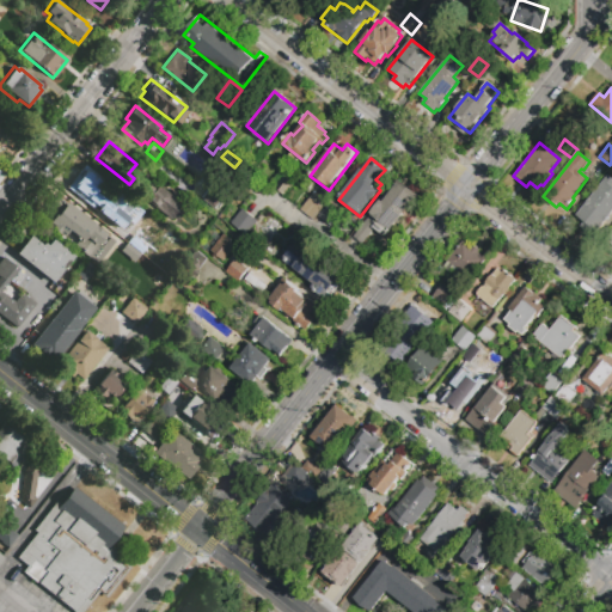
[(87,164),(105,178),(92,195),(74,181),(87,164)]
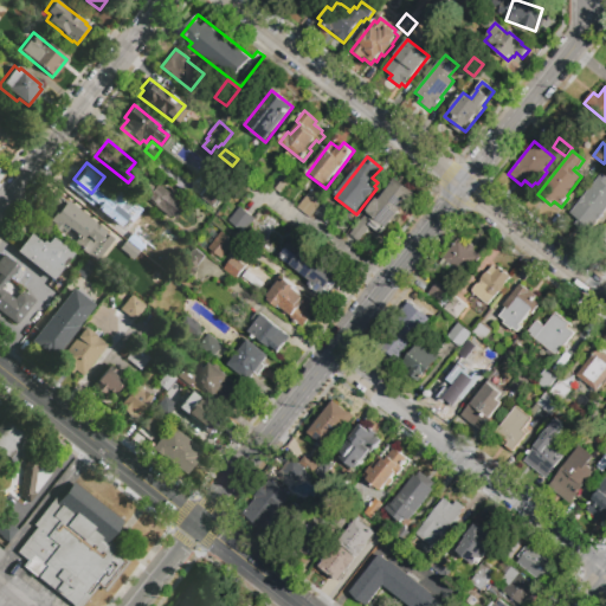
[(580,219),(572,213),(603,174),(605,176),(605,212),(588,234),(577,225),(580,219)]
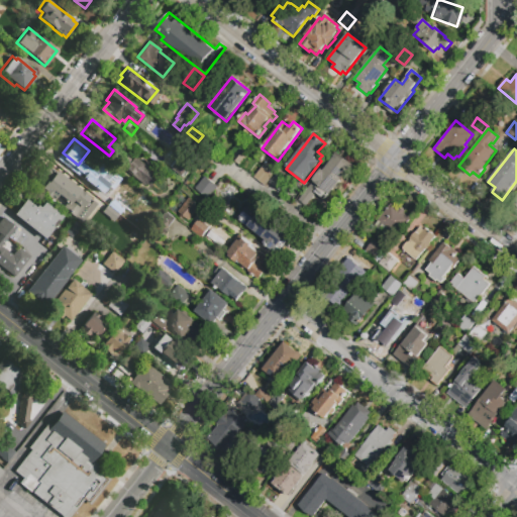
[(338,151),(352,164),(324,199),(316,193),(307,205),(300,200),(316,180),(314,179),(321,170),(323,171),(338,151)]
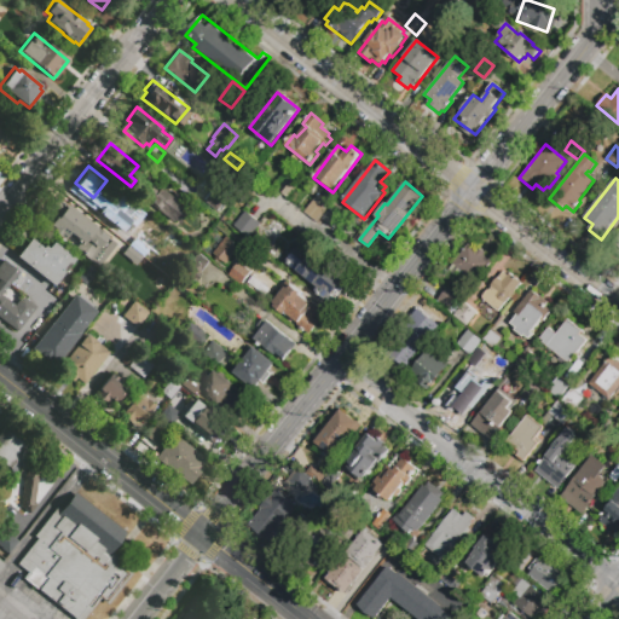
[(289,202),(283,197),(293,184),(299,189),(289,202)]
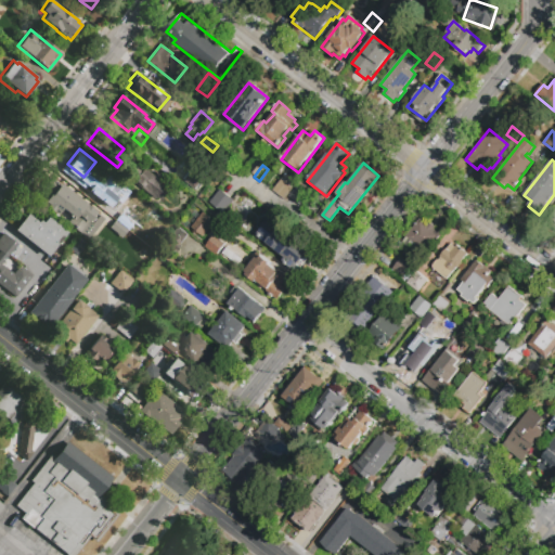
[(170,189),(159,203),(129,178),(136,170),(139,173),(144,167),(170,189)]
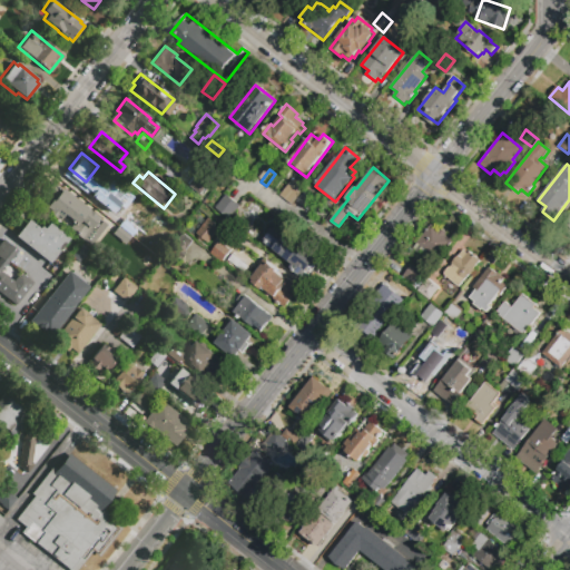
[(198,173),(212,184),(200,196),(188,186),(198,173)]
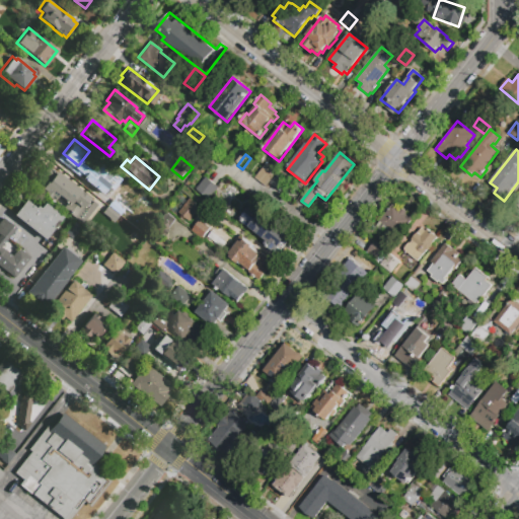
[(264,168),(273,175),(265,186),(255,178),(264,168)]
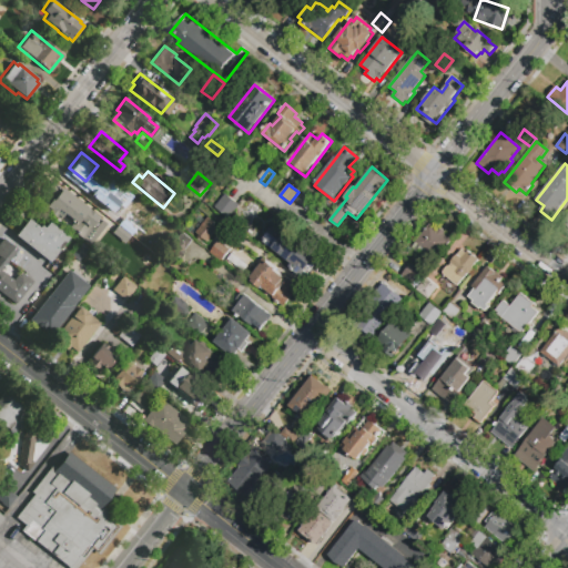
[(117,203),(127,190),(139,200),(129,212),(117,203)]
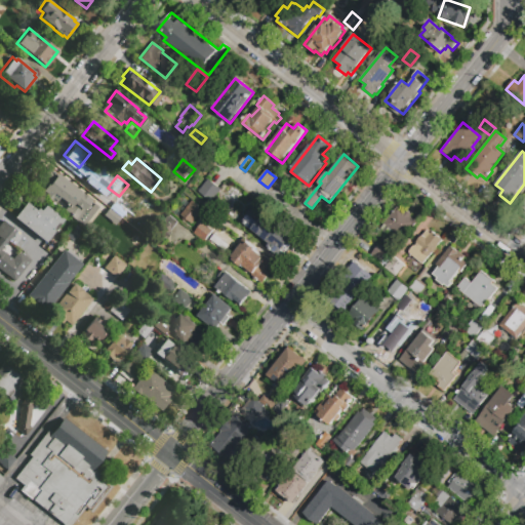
[(281,176),(291,184),(283,195),(273,188),(281,176)]
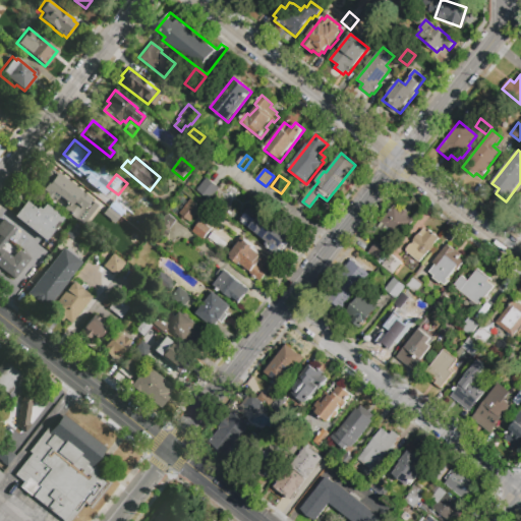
[(46,178),(57,187),(50,196),(39,187),(46,178)]
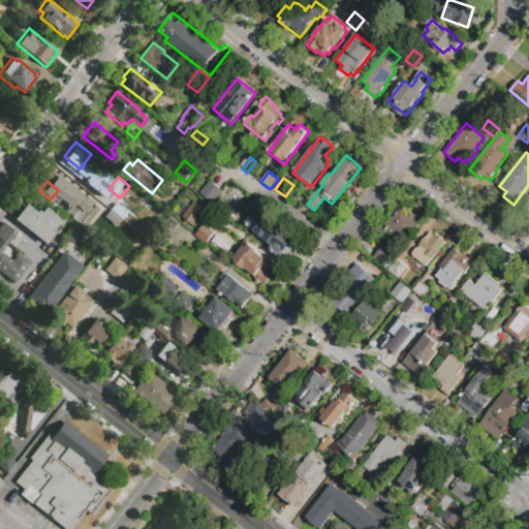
[(210,182),(222,191),(213,204),(200,194),(210,182)]
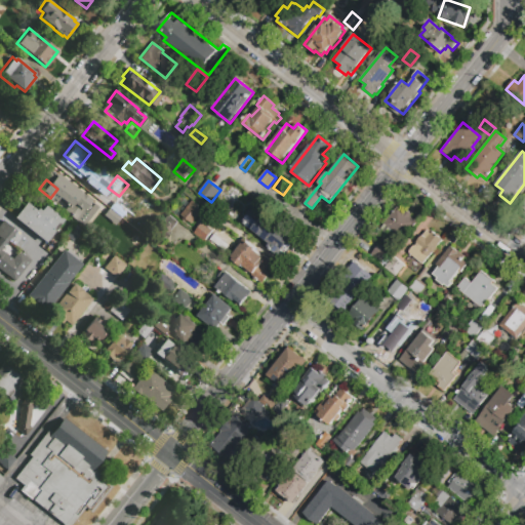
[(69,215),(53,202),(66,187),(81,200),(69,215)]
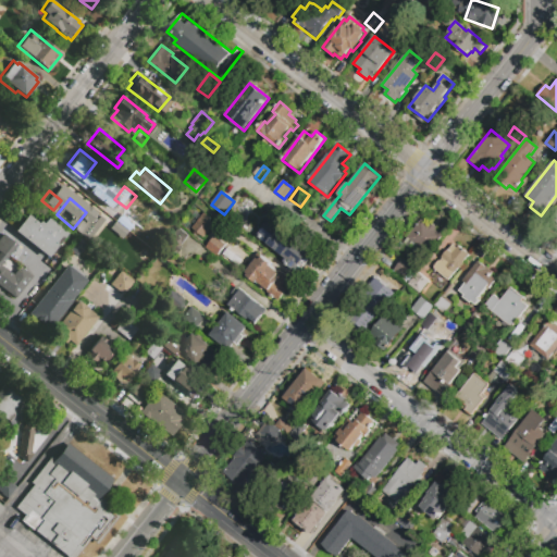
[(556,210),(547,223),(556,230),(556,210)]
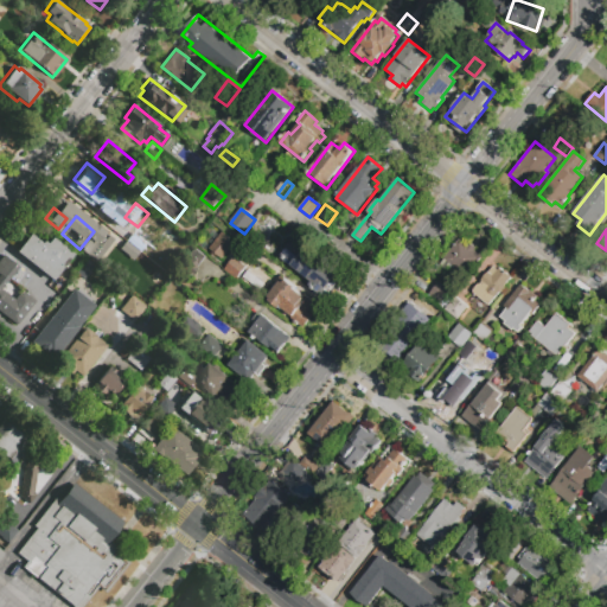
[(223,232),(230,238),(228,243),(232,246),(222,260),(210,250),(223,232)]
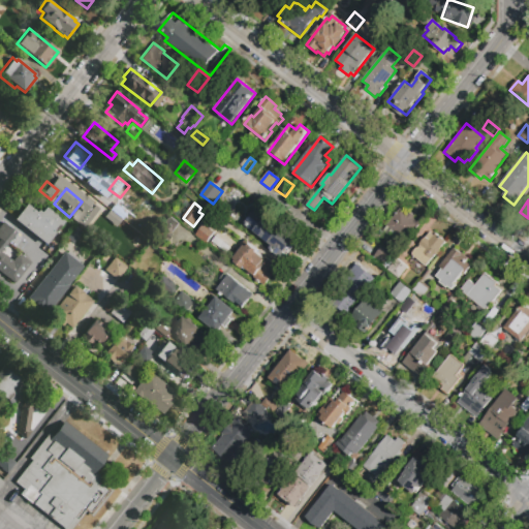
[(62,221),(44,244),(13,219),(26,204),(35,212),(37,210),(40,213),(44,207),(62,221)]
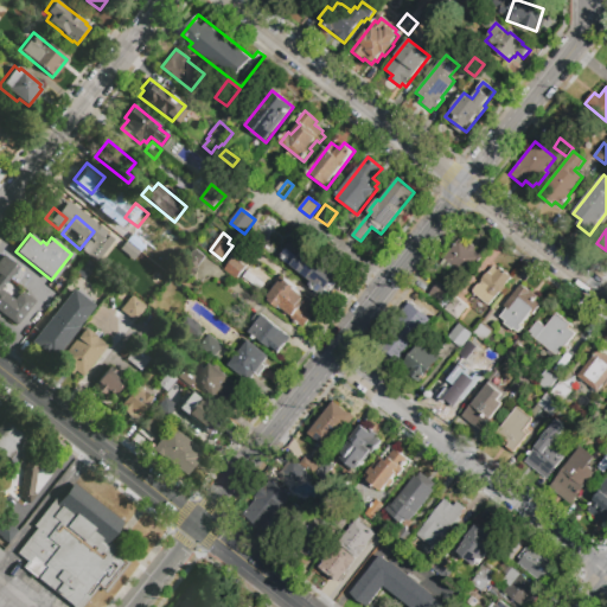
[(295,238),(338,274),(321,295),(311,286),(313,282),(281,256),(295,238)]
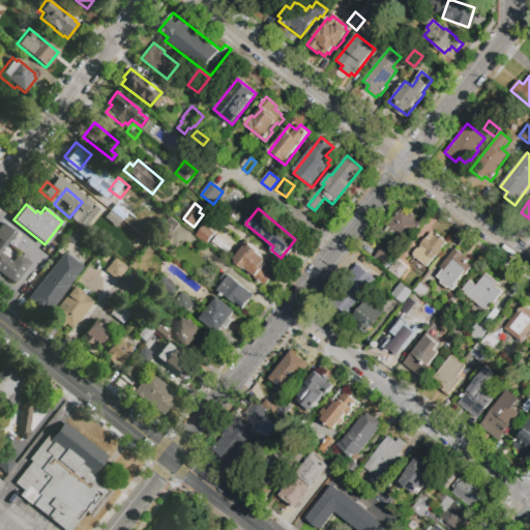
[(398,234),(388,227),(402,209),(409,214),(410,213),(416,217),(414,219),(421,225),(406,244),(395,236),(398,234)]
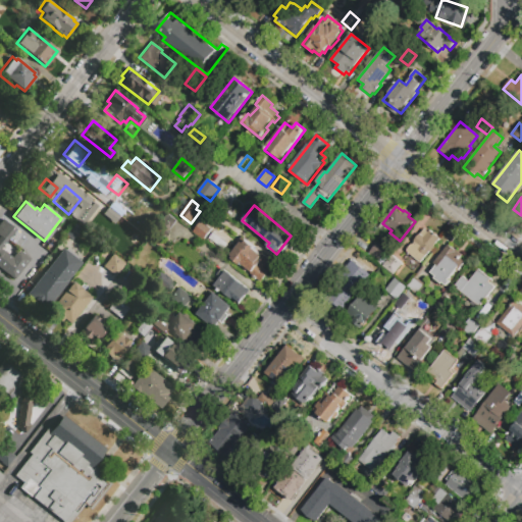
[(80,221),(90,210),(106,222),(111,216),(134,232),(118,252),(80,221)]
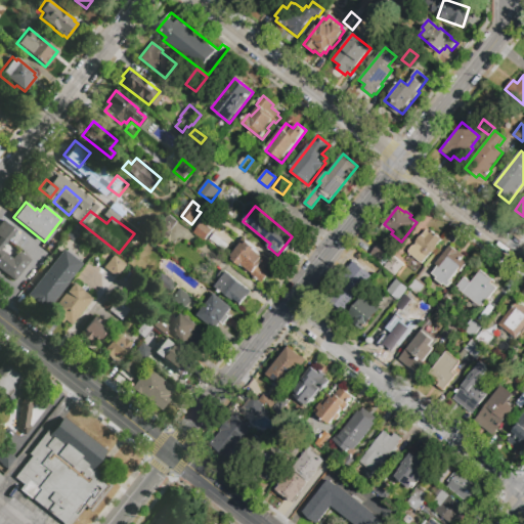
[(153,229),(166,214),(178,223),(165,239),(153,229)]
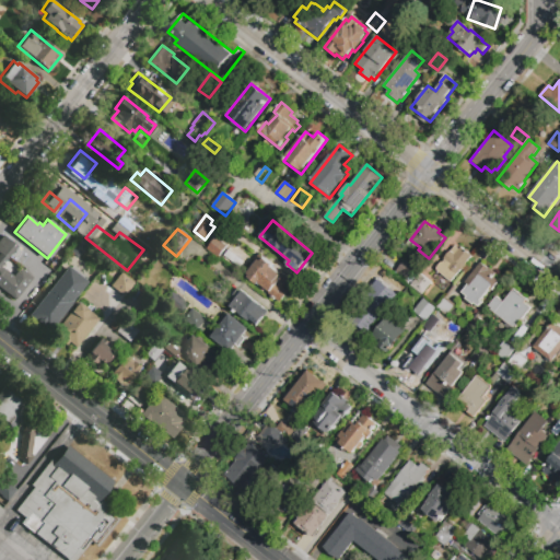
[(31,277),(14,299),(0,287),(0,236),(2,234),(16,245),(0,266),(11,276),(18,267),(31,277)]
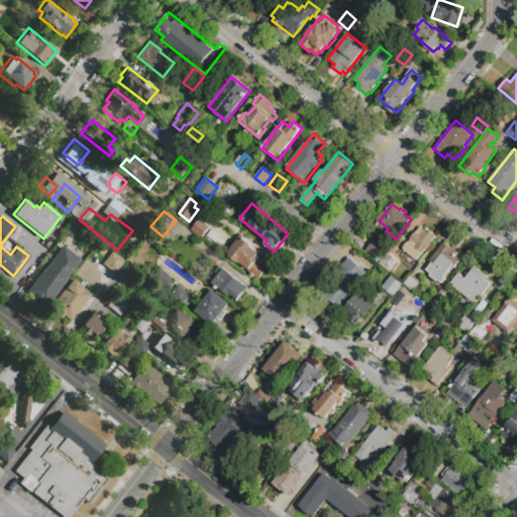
[(199,220),(209,228),(202,238),(191,230),(199,220)]
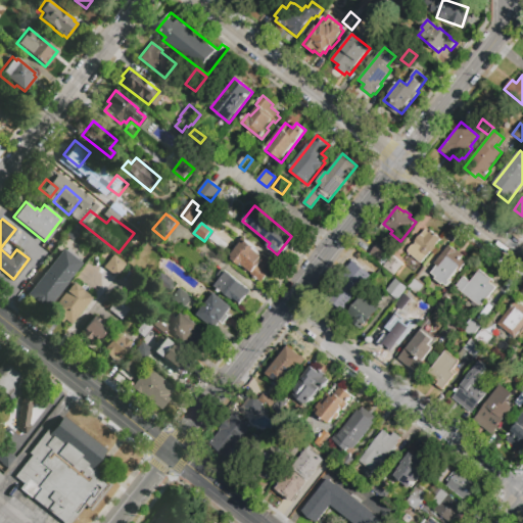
[(421,263),(408,251),(425,230),(429,232),(429,231),(439,239),(421,263)]
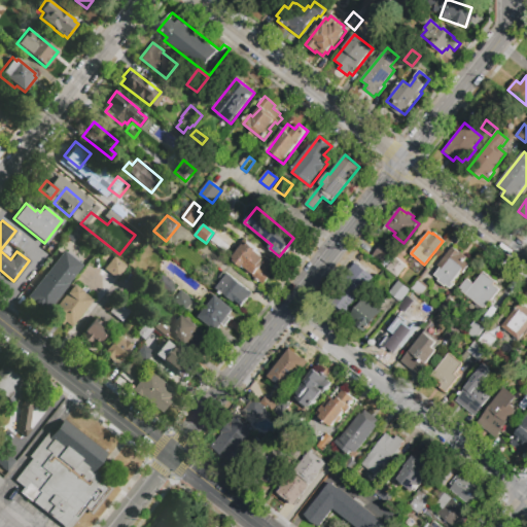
[(66,239),(73,244),(65,255),(58,249),(66,239)]
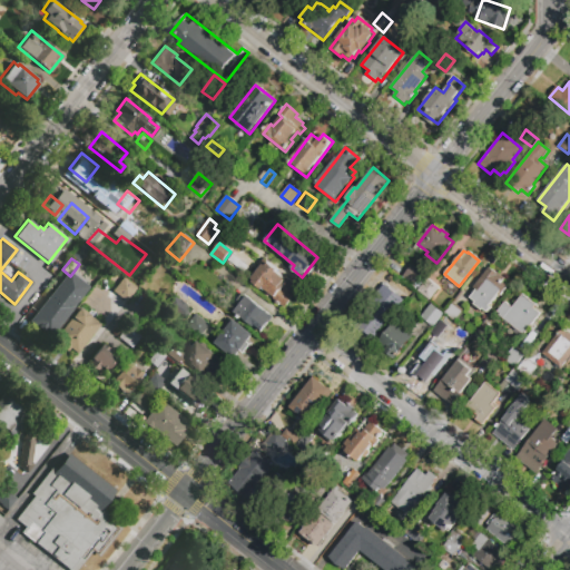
[(293,297),(284,307),(274,300),(275,297),(264,288),(262,291),(249,281),(267,258),(278,268),(276,271),(287,279),(291,277),(296,282),(291,290),(293,291),(290,294),(293,297)]
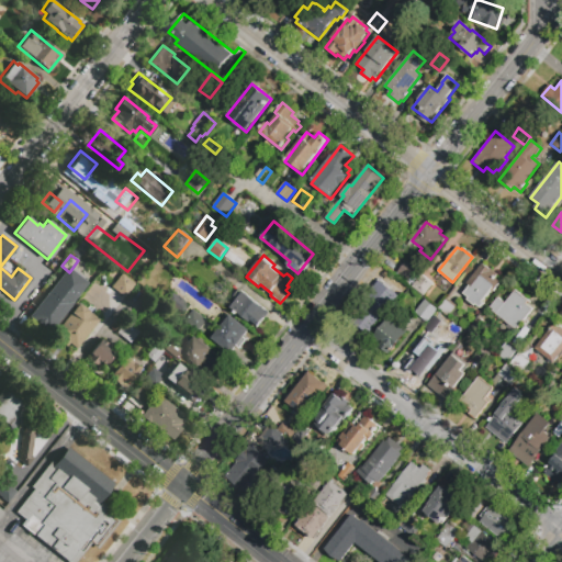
[(417,271),(407,282),(396,273),(405,261),(417,271)]
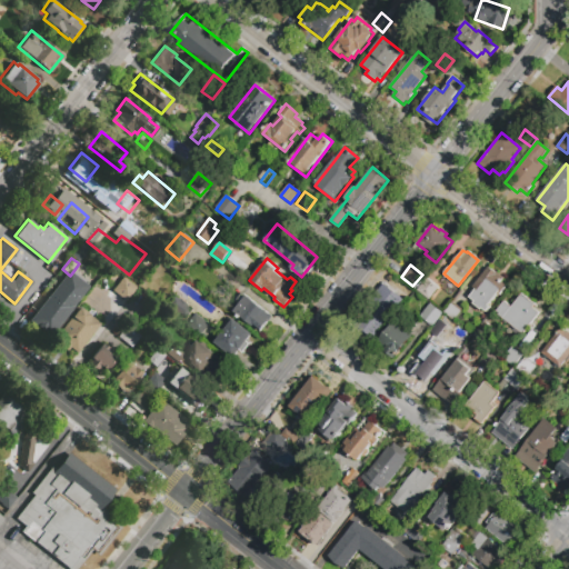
[(89,275),(93,268),(101,275),(97,280),(89,275)]
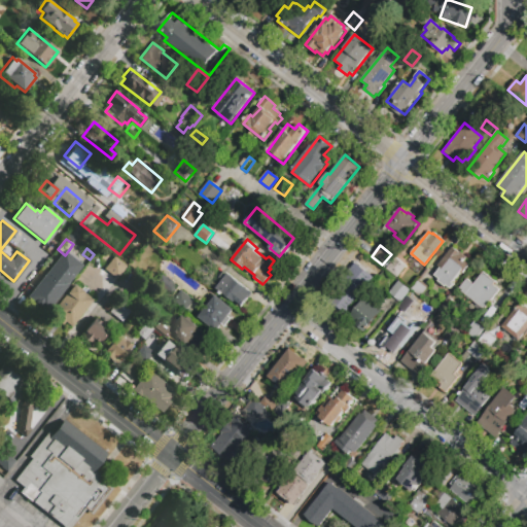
[(437,267),(452,248),(460,254),(460,252),(467,258),(465,260),(470,265),(462,275),(460,273),(452,283),(453,284),(450,288),(446,285),(445,287),(438,282),(440,280),(434,276),(441,269),(437,267)]
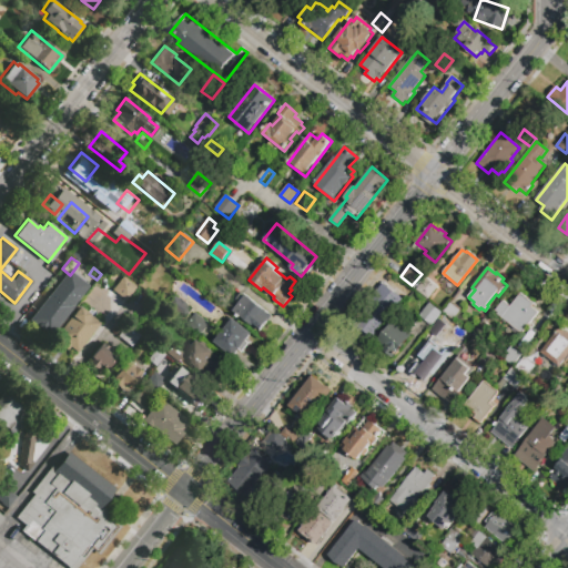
[(171,293),(158,284),(168,272),(180,281),(171,293)]
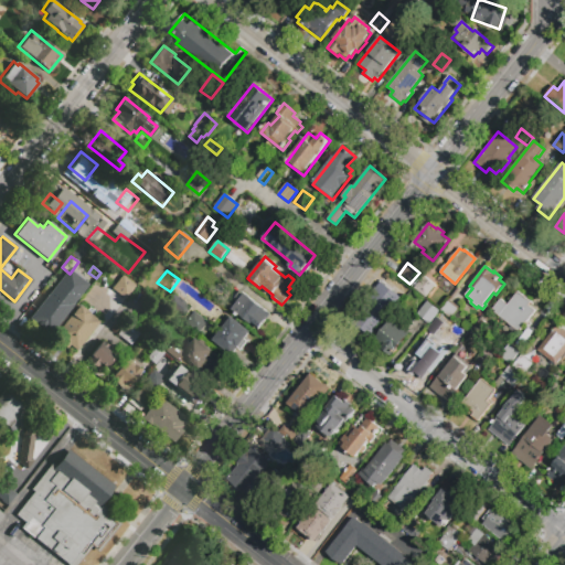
[(121,275),(136,285),(125,299),(112,288),(121,275)]
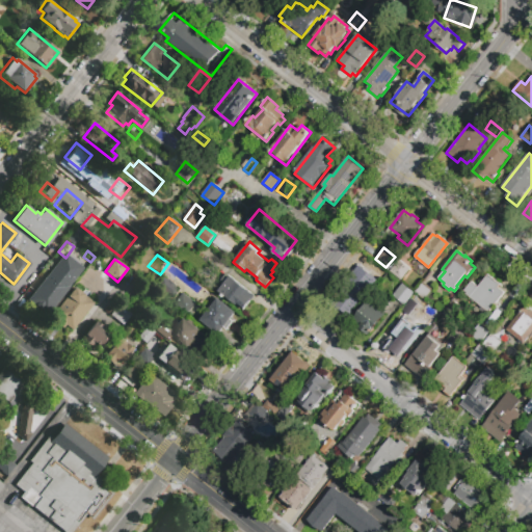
[(400,261),(410,269),(401,281),(391,272),(400,261)]
